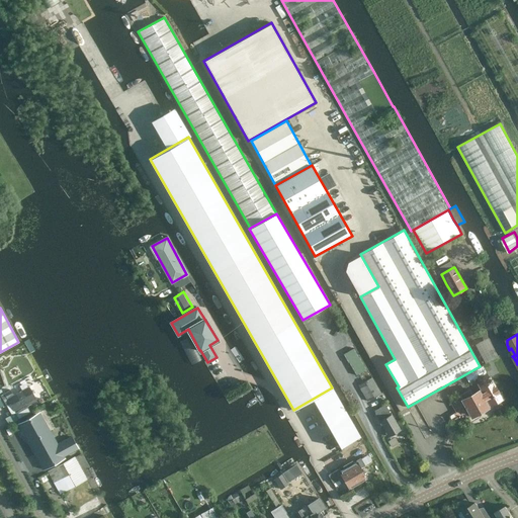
[(477,342),(486,362),(499,356),(490,336),(477,342)]
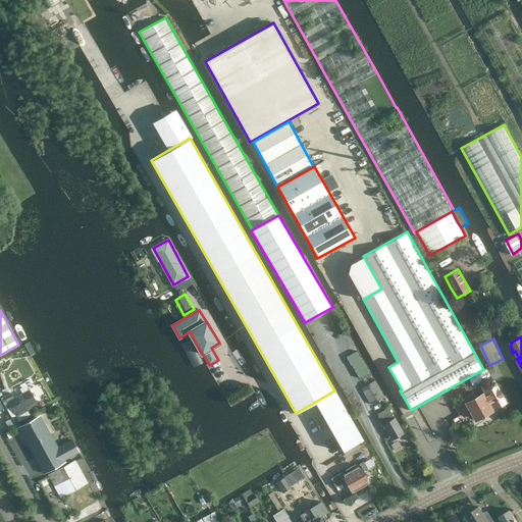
[(358,349),(347,356),(360,376),(364,374),(368,381),(375,377),(358,349)]
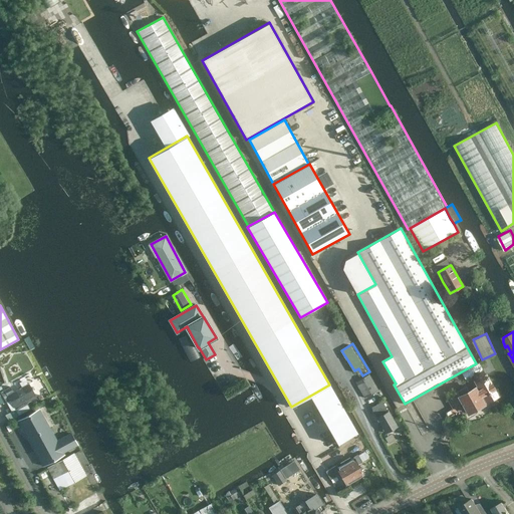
[(377,391),(368,374),(355,382),(364,398),(377,391)]
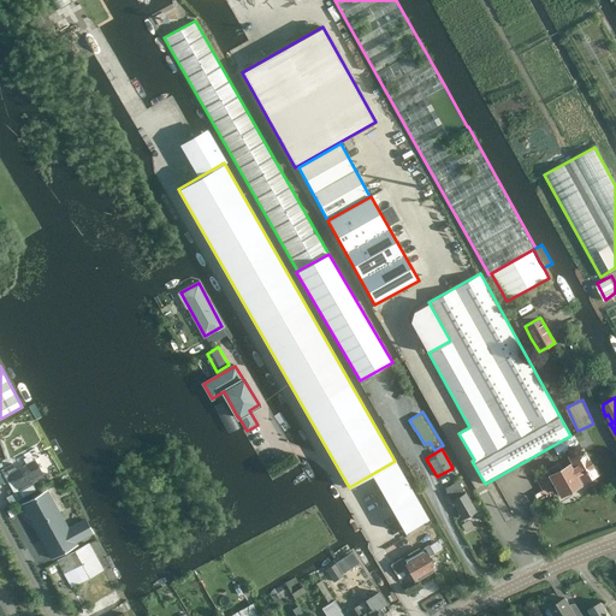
[(546,469),(561,495),(580,484),(575,475),(579,474),(580,475),(593,468),(582,449),(569,457),(575,467),(572,469),(569,466),(563,469),(558,463),(546,469)]
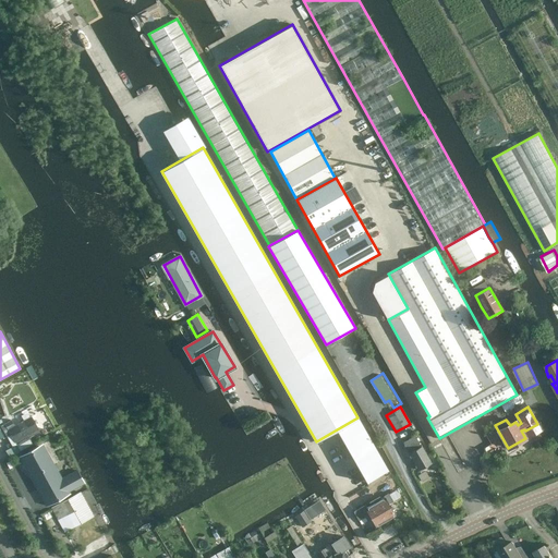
[(15,443),(15,441),(38,429),(37,428),(37,427),(36,425),(35,424),(34,422),(34,421),(33,419),(32,417),(31,416),(14,426),(11,420),(4,424),(15,443)]
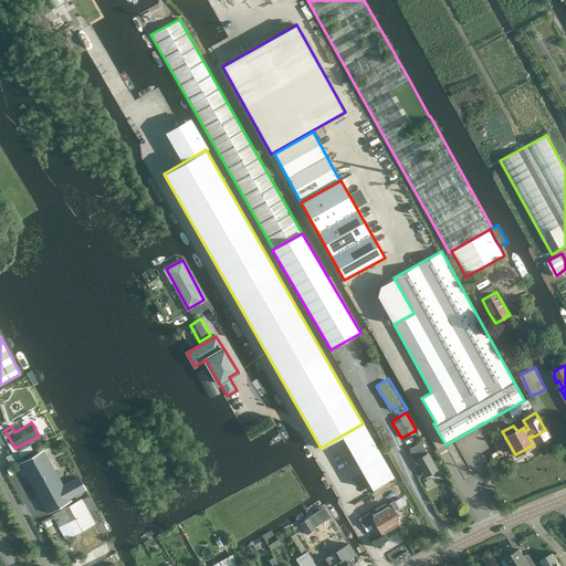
[(371,489),(394,477),(363,423),(342,436),(352,453),(348,456),(354,464),(357,462),(371,489)]
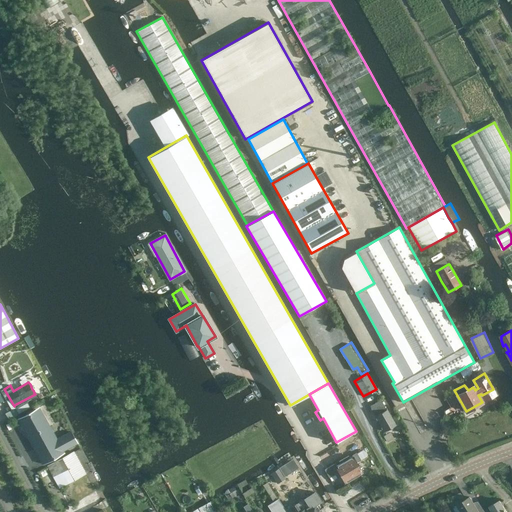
[(396,424),(387,409),(386,410),(380,400),(371,406),(376,415),(375,416),(384,431),(386,430),(388,430),(393,428),(393,426),(396,424)]
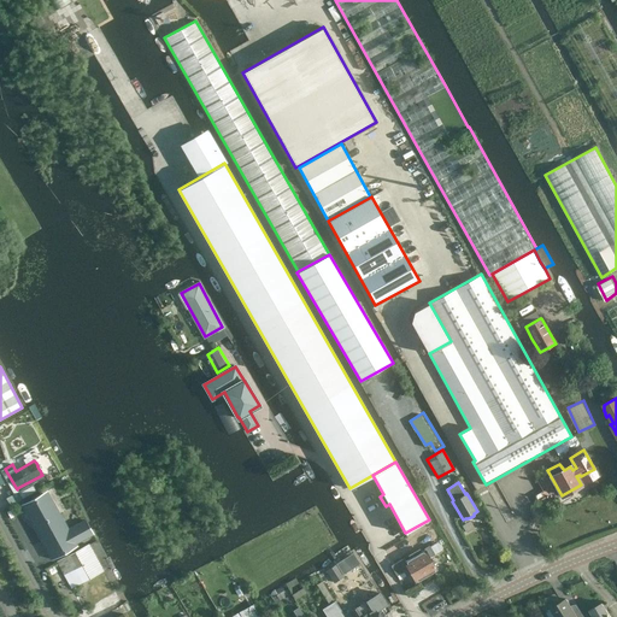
[(76,542),(93,534),(86,521),(69,529),(59,513),(56,516),(42,494),(24,504),(22,505),(41,541),(42,540),(46,546),(45,547),(46,547),(50,552),(48,553),(52,559),(77,545),(76,542)]
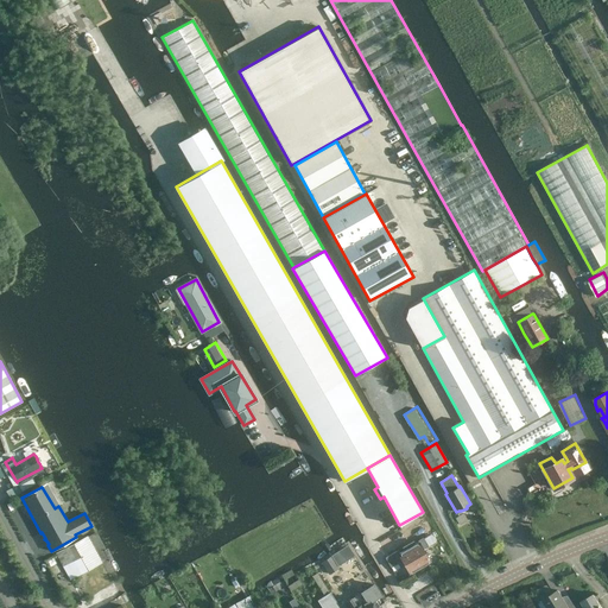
[(415,543),(413,542),(406,545),(419,567),(430,561),(423,549),(435,542),(431,534),(424,538),(423,537),(418,540),(418,542),(415,543)]
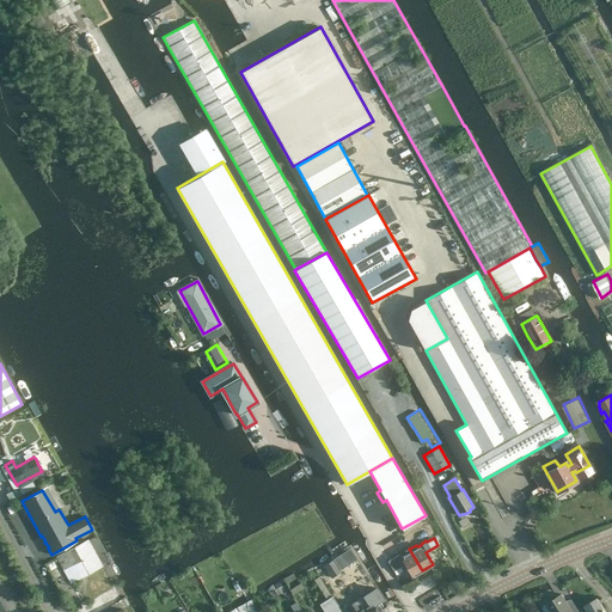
[(103,567),(87,540),(56,557),(71,583),(103,567)]
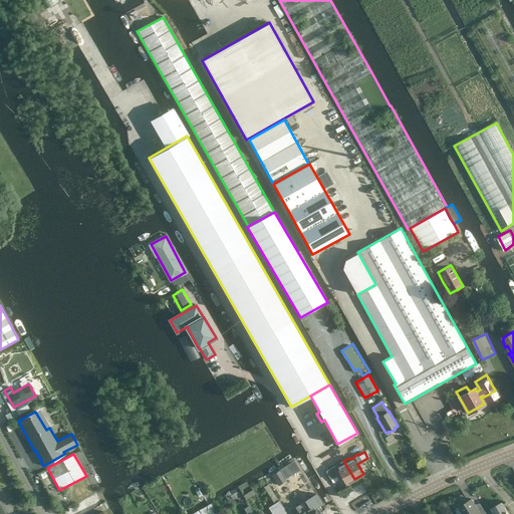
[(340,463),(341,465),(337,468),(336,465),(325,471),(330,480),(340,474),(346,485),(354,479),(343,461),(340,463)]
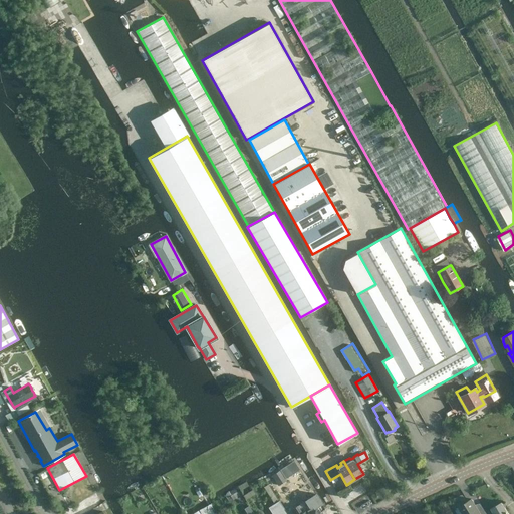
[(286,480),(285,479),(285,478),(292,474),(286,466),(280,470),(272,475),(280,487),(288,482),(286,480)]
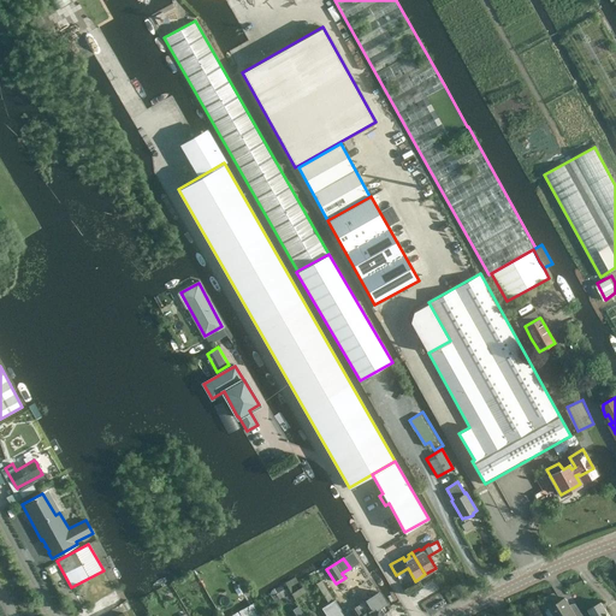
[(303,586),(291,593),(295,599),(307,591),(303,586)]
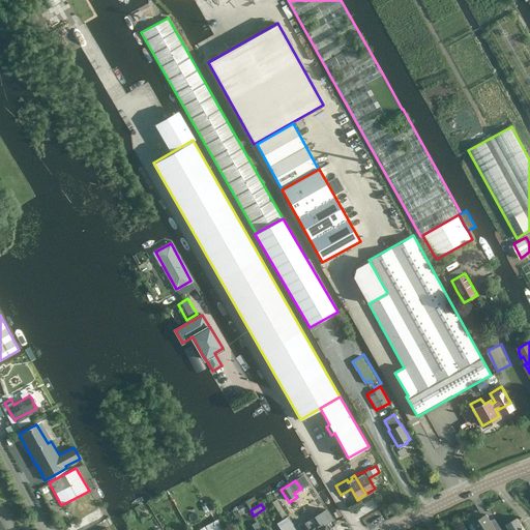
[(305,521),(300,524),(303,529),(331,529),(330,527),(334,524),(325,509),(315,517),(313,519),(306,522),(305,521)]
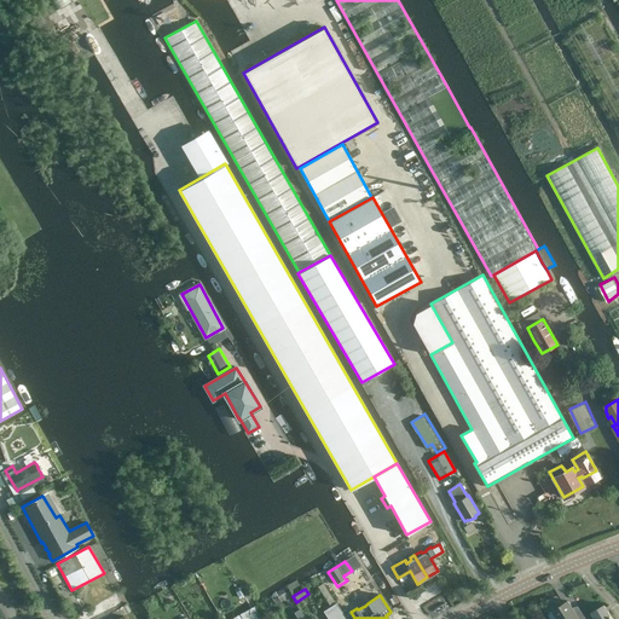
[(568,601),(554,609),(559,618),(586,618),(582,611),(579,607),(574,611),(568,601)]
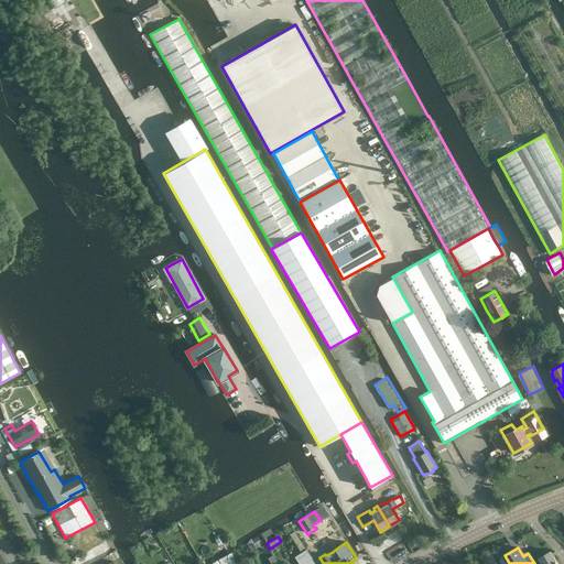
[(314,563),(316,563),(306,549),(294,556),(299,563),(314,563)]
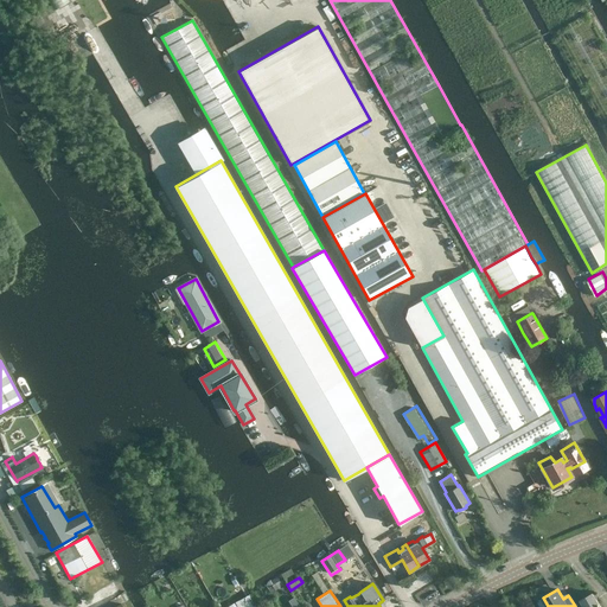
[(600,606),(593,593),(580,600),(583,606),(600,606)]
